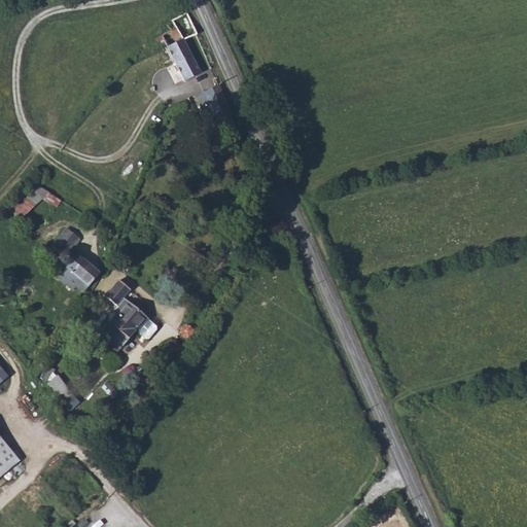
[(155,27),(160,35),(166,33),(185,76),(203,68),(187,35),(197,30),(187,10),(155,27)]
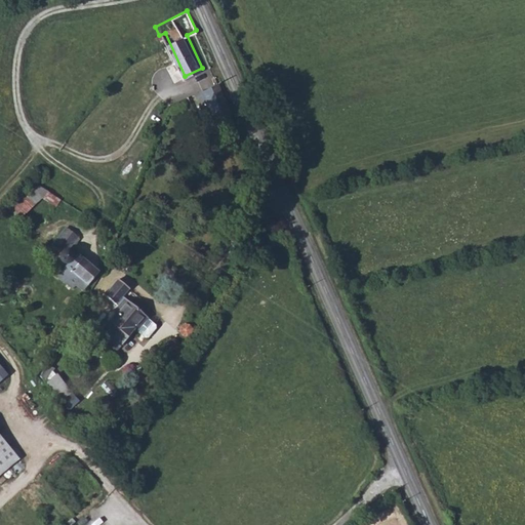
[(214,115),(229,109),(216,80),(194,90),(197,97),(207,93),(214,115)]
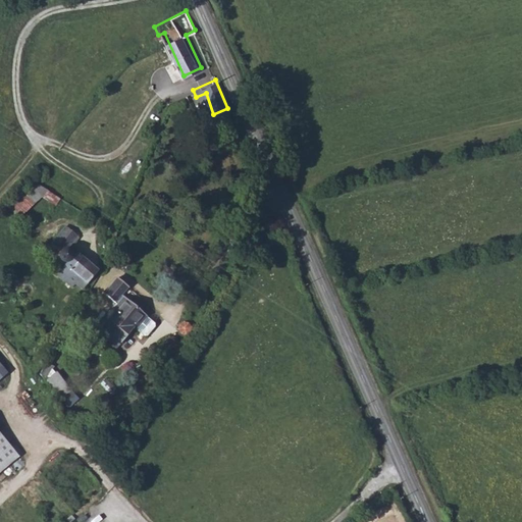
[(24,187),(33,196),(43,186),(42,184),(45,179),(40,175),(37,177),(35,177),(24,187)]
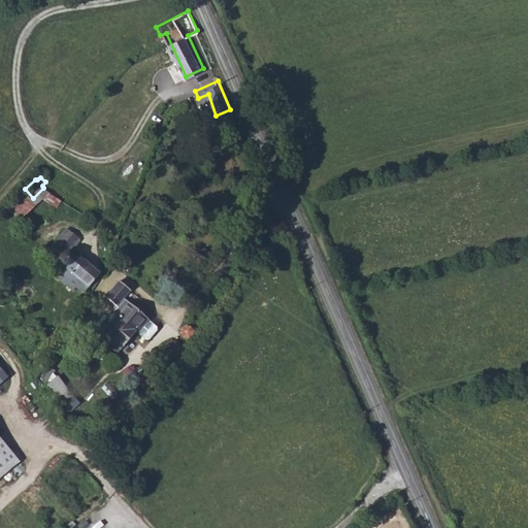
[(25,189),(18,196),(25,205),(33,198),(25,189)]
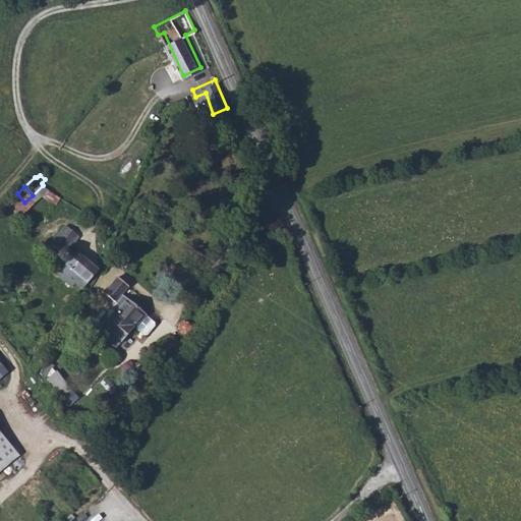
[(80,229),(70,220),(55,236),(60,241),(59,242),(58,244),(57,245),(57,247),(57,248),(58,250),(58,251),(59,252),(61,253),(62,253),(64,253),(54,265),(69,278),(72,274),(78,281),(96,263),(73,241),(68,242),(80,229)]
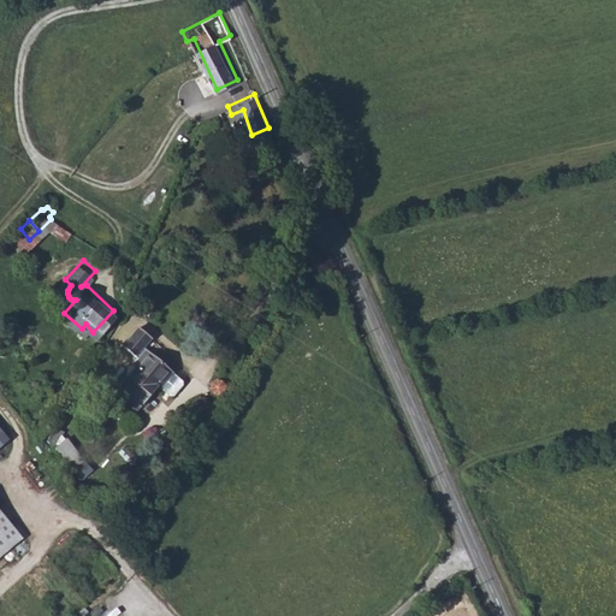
[(124,348),(140,356),(152,335),(136,326),(124,348)]
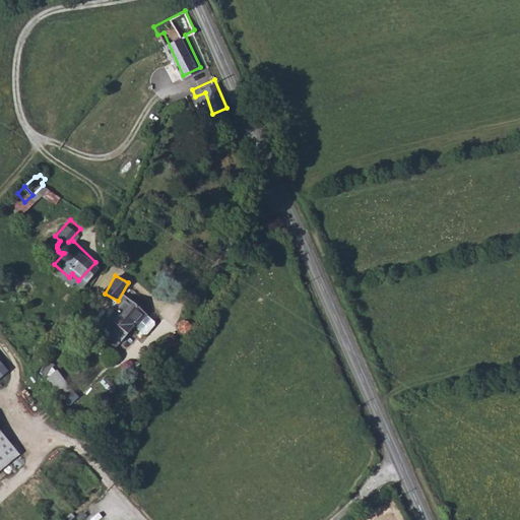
[(146,315),(123,295),(113,308),(114,309),(102,325),(121,341),(134,325),(135,327),(143,334),(146,334),(154,325),(153,322),(145,315),(146,315)]
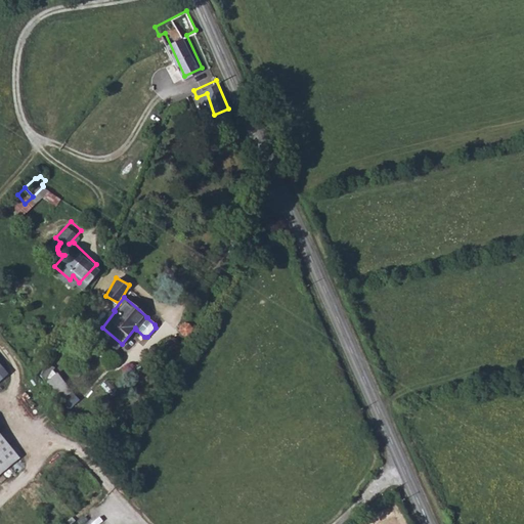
[(102,328),(97,333),(117,349),(122,344),(102,328)]
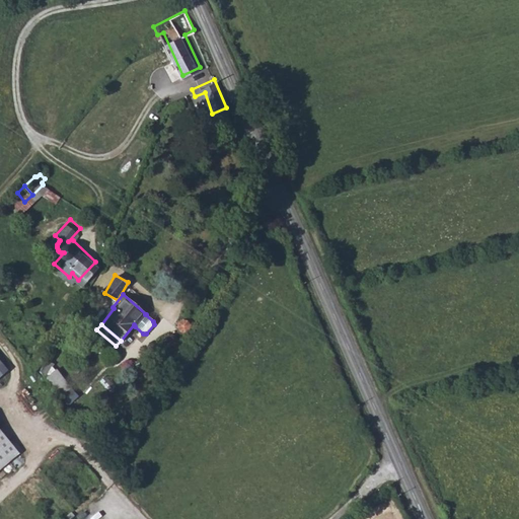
[(0,376),(8,370),(0,359),(0,376)]
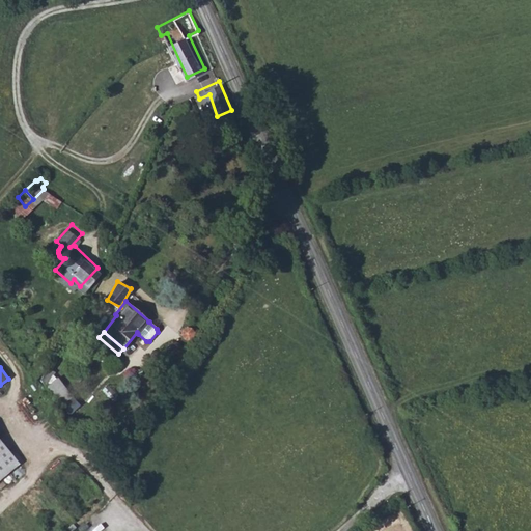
[(58,401),(70,393),(56,374),(45,383),(58,401)]
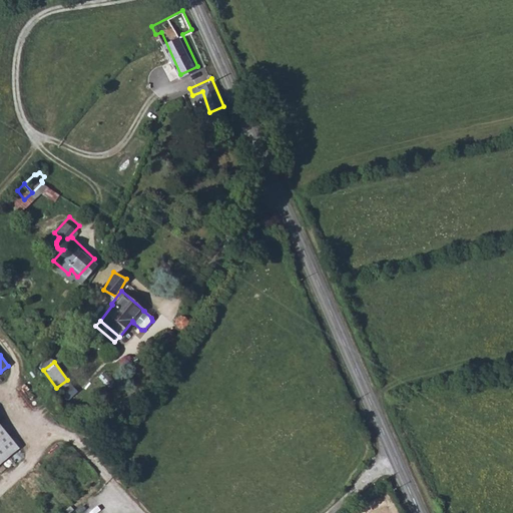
[(0,453),(17,440),(0,419),(0,453)]
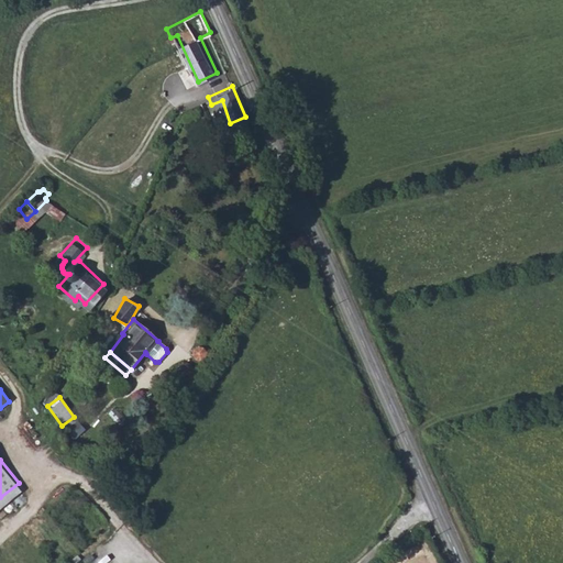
All buildings are outlined.
